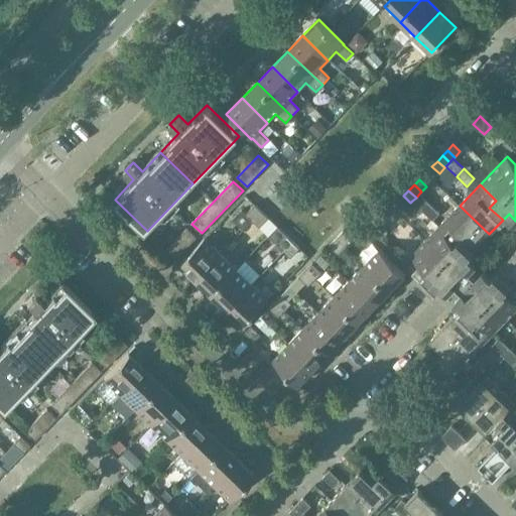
[(416,198),(412,201),(422,211),(429,204),(419,194),(416,198)]
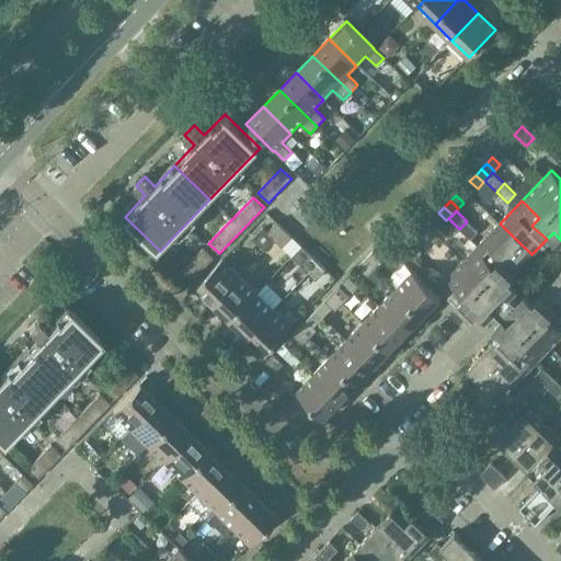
[(438,213),(433,218),(441,226),(446,220),(438,213)]
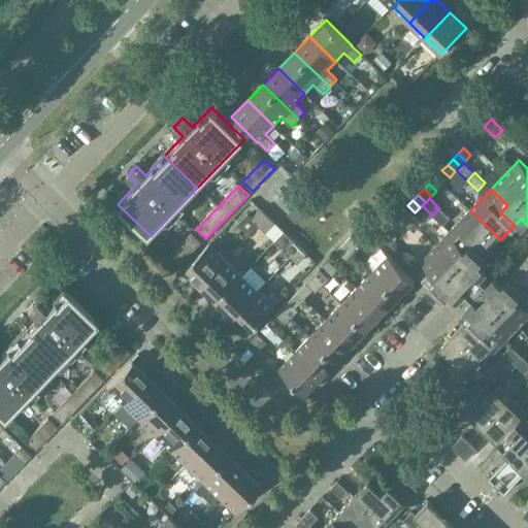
[(432,216),(422,205),(420,207),(415,212),(426,223),(432,216)]
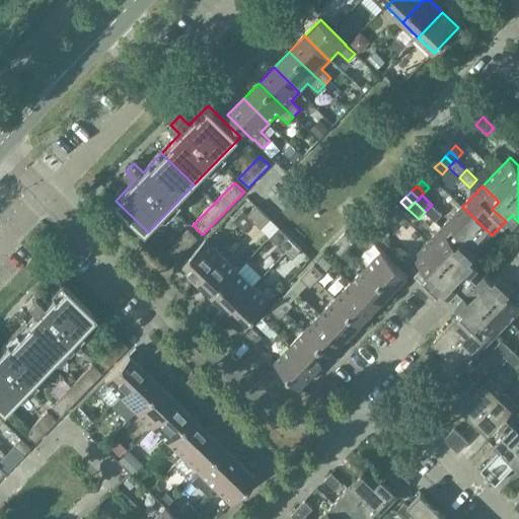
[(432,205),(425,212),(436,222),(443,215),(432,205)]
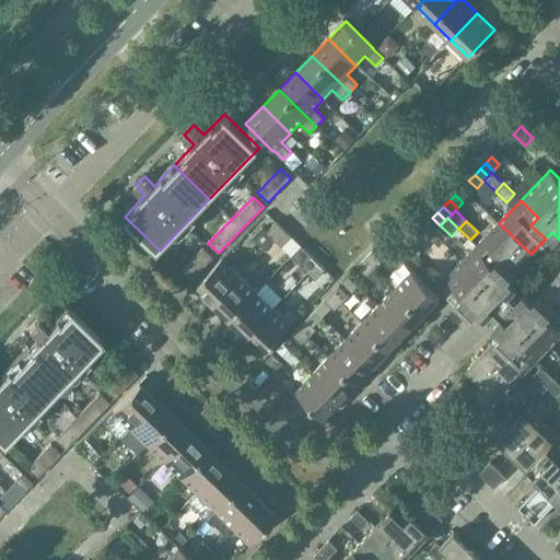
[(267,233),(275,241),(284,230),(277,222),(267,233)]
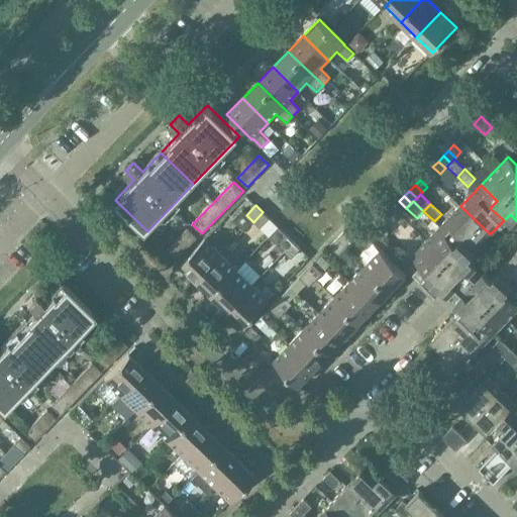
[(460,206),(440,226),(456,242),(463,235),(477,248),(490,234),(460,206)]
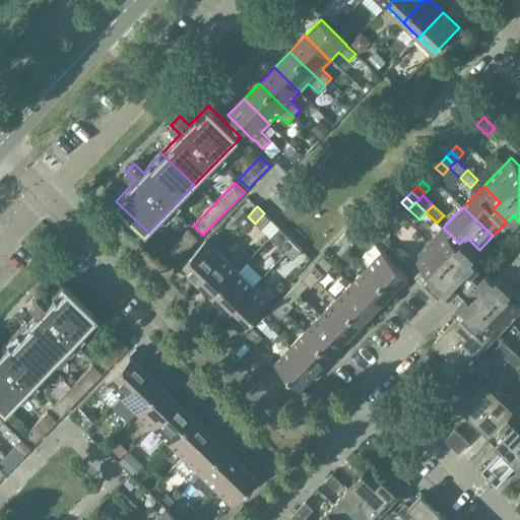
[(264,213),(255,223),(262,230),(271,220),(264,213)]
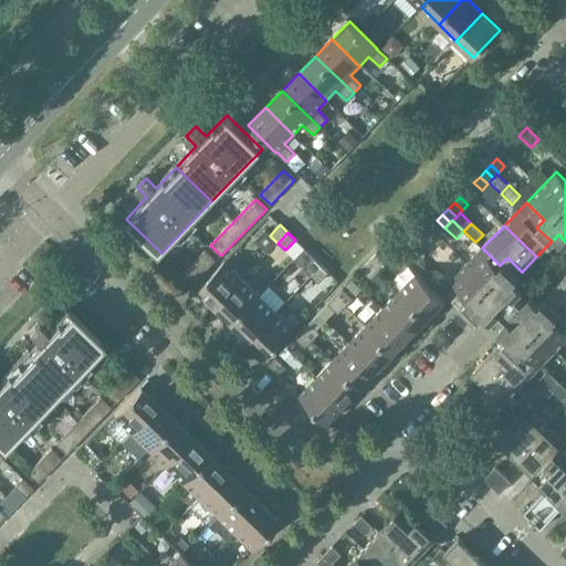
[(407,251),(419,262),(426,254),(415,243),(407,251)]
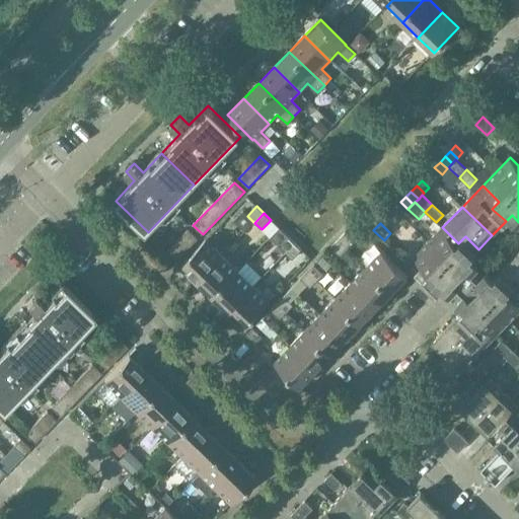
[(480,319),(497,336),(518,311),(518,302),(507,291),(514,284),(501,272),(495,278),(487,270),(479,277),(475,273),(473,271),(479,264),(472,255),(478,249),(465,236),(458,243),(442,227),(414,256),(430,272),(423,279),(437,292),(444,285),(451,293),(458,285),(461,288),(465,292),(458,299),(466,307),(460,313),(473,326),(480,319)]
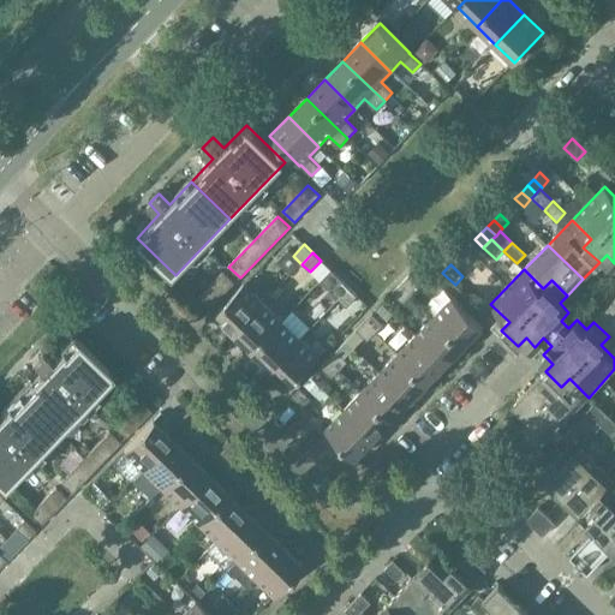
[(198,298),(210,309),(236,284),(224,273),(198,298)]
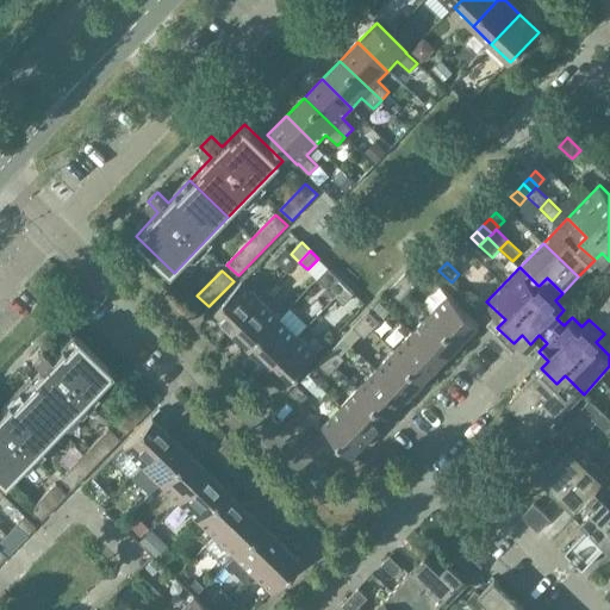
[(398,282),(409,293),(417,285),(405,274),(398,282)]
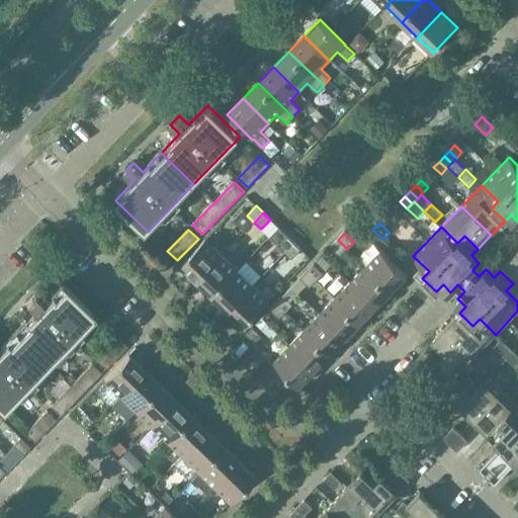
[(278,246),(285,252),(294,243),(287,236),(278,246)]
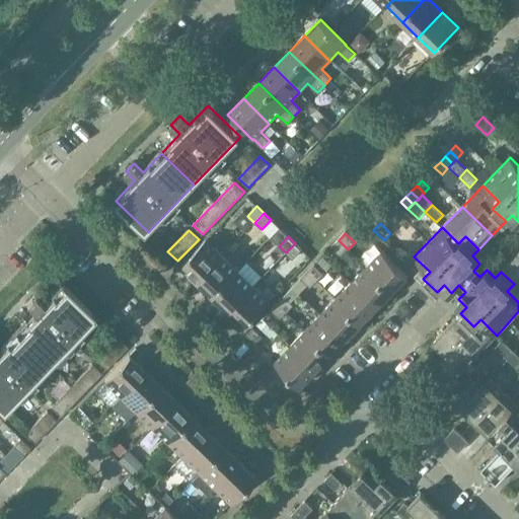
[(222,255),(206,240),(181,266),(198,281),(222,255)]
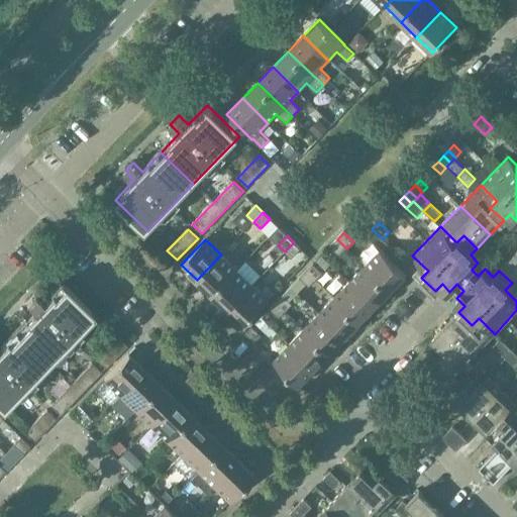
[(346,248),(337,239),(330,246),(339,255),(346,248)]
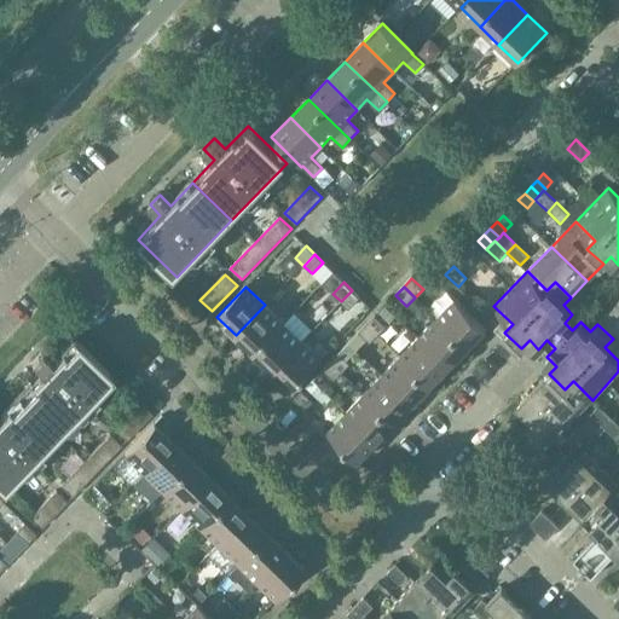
[(352,290),(341,301),(350,310),(360,299),(352,290)]
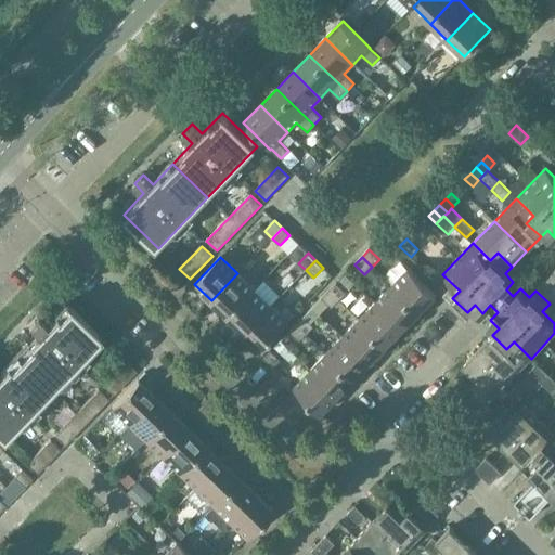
[(409,269),(391,286),(418,312),(436,295),(409,269)]
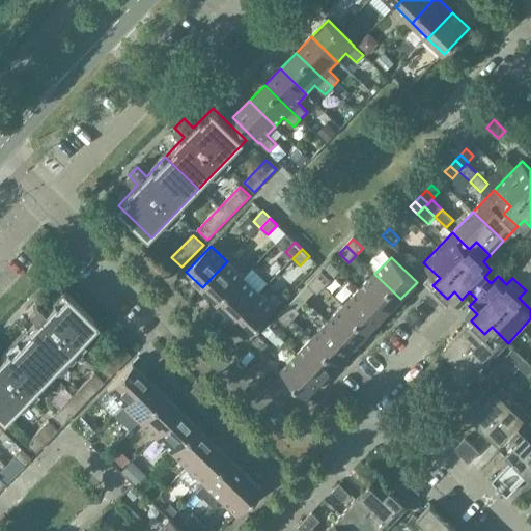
[(244,277),(227,261),(202,287),(219,303),(244,277)]
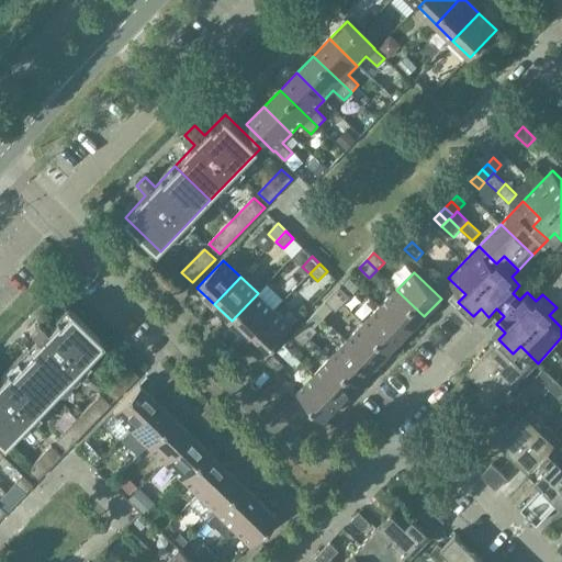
[(542,294),(557,307),(549,315),(561,327),(561,283),(558,279),(542,294)]
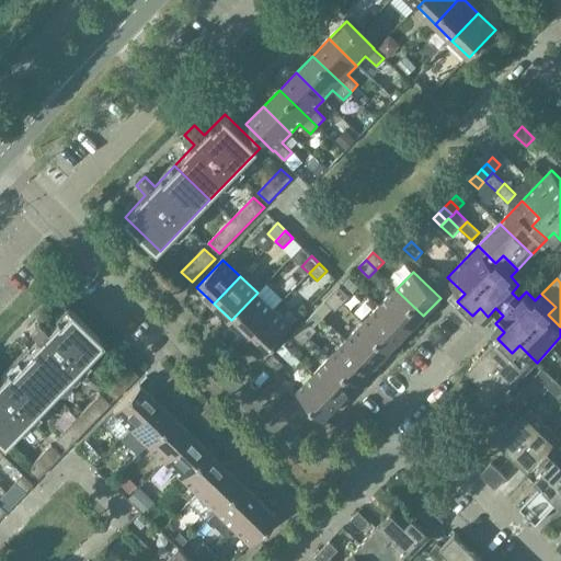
[(333,294),(343,304),(351,296),(340,286),(333,294)]
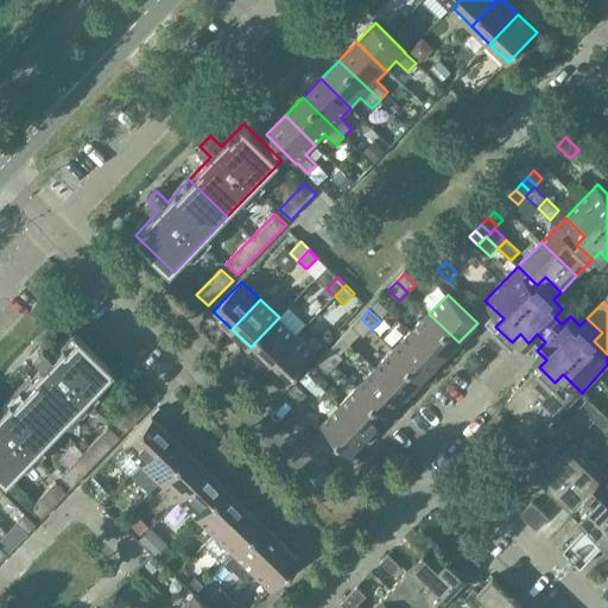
[(429,314),(411,331),(441,361),(458,342),(429,314)]
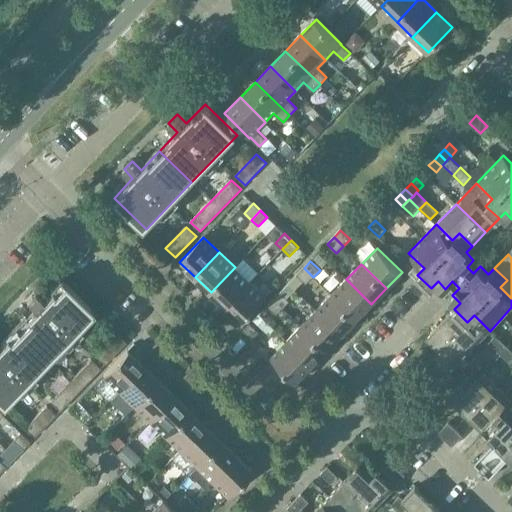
[(250,282),(235,267),(211,292),(226,307),(250,282)]
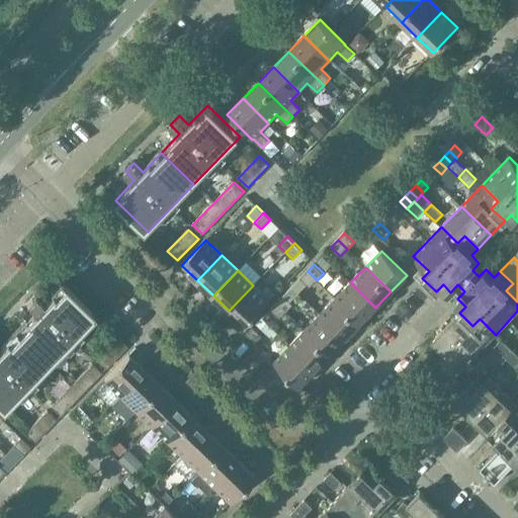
[(317,280),(308,271),(300,278),(310,287),(317,280)]
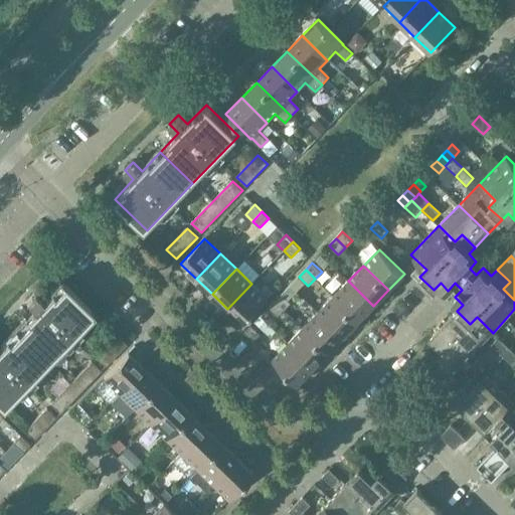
[(348,281),(333,297),(358,321),(373,306),(348,281)]
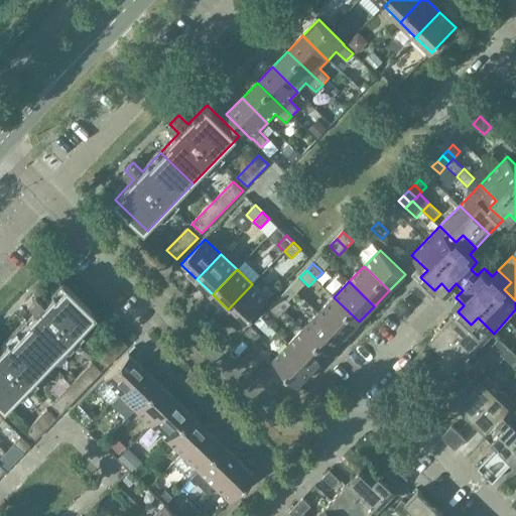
[(95,314),(62,283),(43,302),(34,294),(26,302),(35,311),(16,331),(49,362),(95,314)]
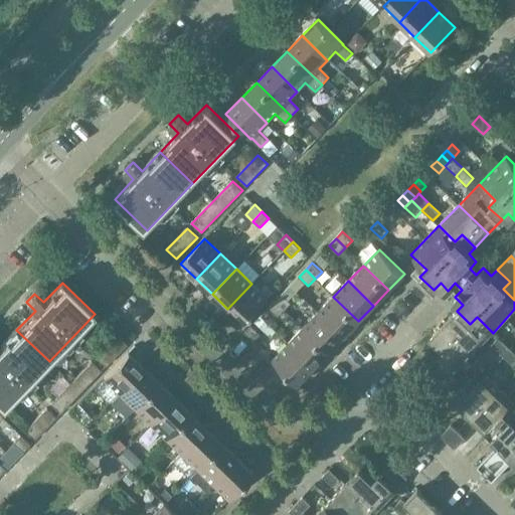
[(268,300),(251,284),(227,309),(243,325),(268,300)]
